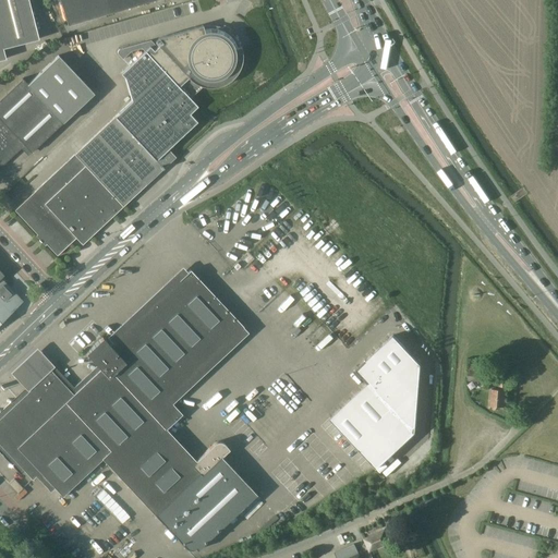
[(2,49),(38,39),(27,0),(0,0),(0,60),(5,59),(2,49)]
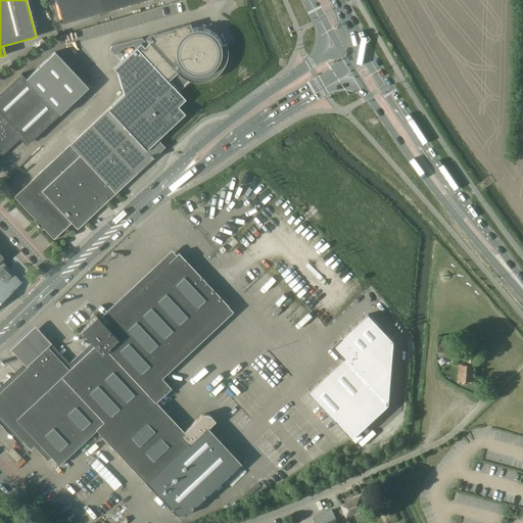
[(58,0),(66,25),(102,12),(145,0),(58,0)]
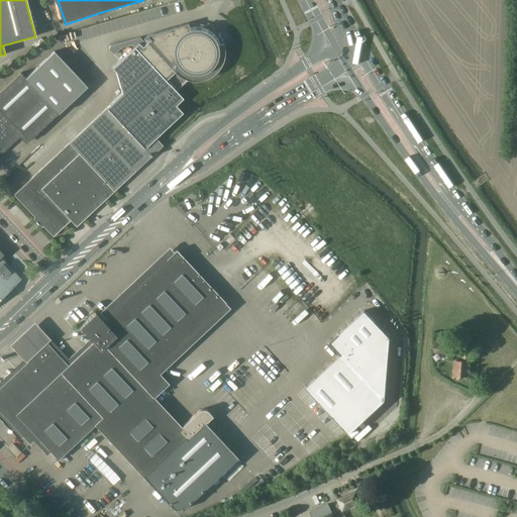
[(121,93),(106,108),(151,157),(151,156),(144,148),(183,113),(176,106),(183,99),(176,91),(188,81),(192,81),(196,81),(200,81),(203,80),(205,80),(208,78),(212,76),(214,74),(216,73),(218,71),(220,68),(222,65),(223,61),(224,58),(224,54),(224,50),(224,46),(223,43),(219,44),(217,39),(214,36),(212,33),(211,32),(212,29),(205,25),(203,28),(200,27),(195,26),(189,27),(188,23),(146,35),(149,39),(142,46),(138,42),(112,68),(115,72),(121,93)]
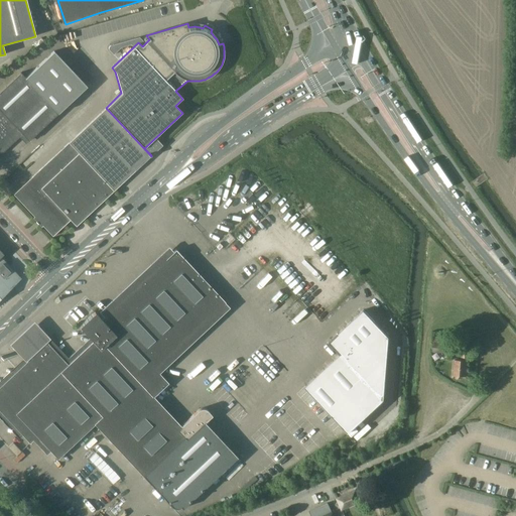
[(87,86),(54,51),(25,79),(20,73),(0,91),(0,154),(22,134),(28,141),(58,113),(87,86)]
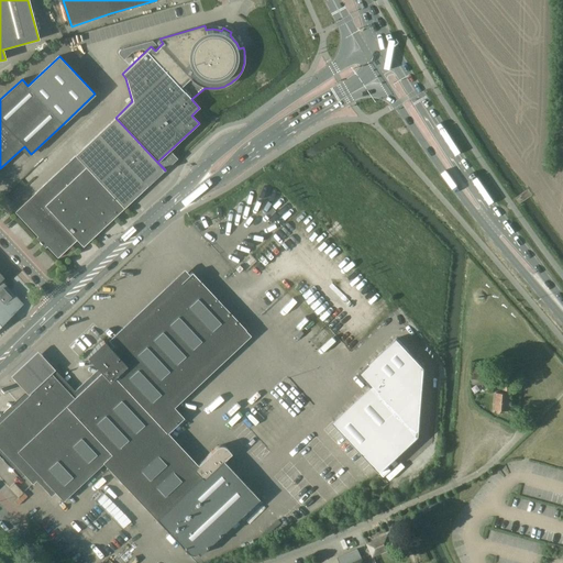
[(14,212),(57,258),(76,241),(83,247),(165,170),(116,118),(14,212)]
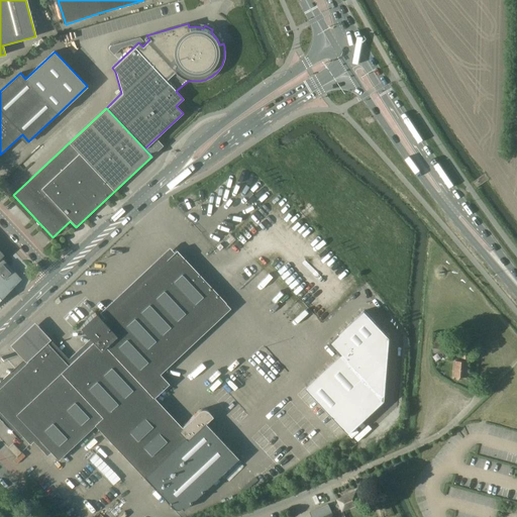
[(231,197),(251,178),(247,174),(227,193),(231,197)]
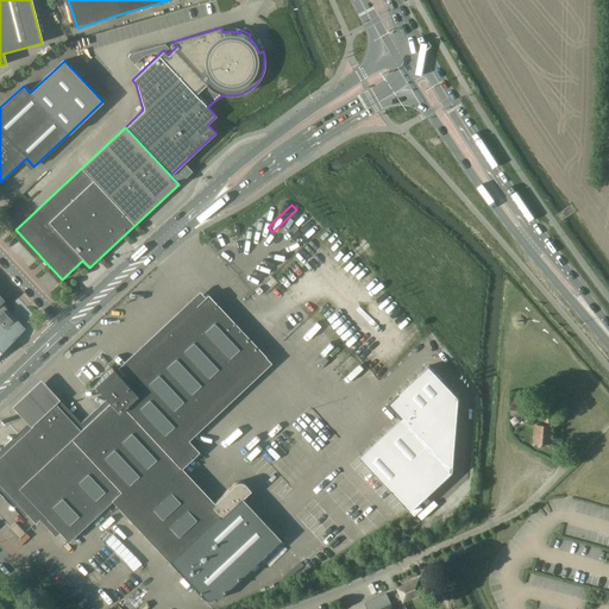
[(290,246),(313,226),(309,223),(287,243),(290,246)]
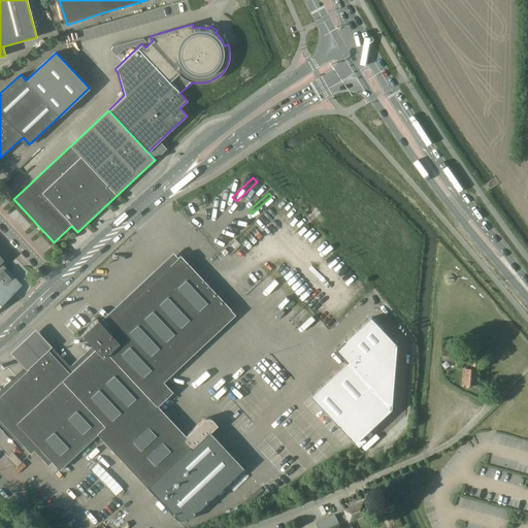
[(69,373),(47,351),(28,370),(0,395),(0,421),(30,454),(33,451),(47,465),(52,462),(59,469),(96,434),(175,519),(176,520),(177,520),(178,521),(179,521),(180,521),(182,521),(183,520),(184,520),(185,519),(187,521),(242,469),(209,433),(218,426),(210,419),(207,418),(203,419),(185,435),(157,406),(172,392),(163,382),(234,315),(230,309),(179,256),(104,327),(96,320),(80,334),(95,350),(69,373)]
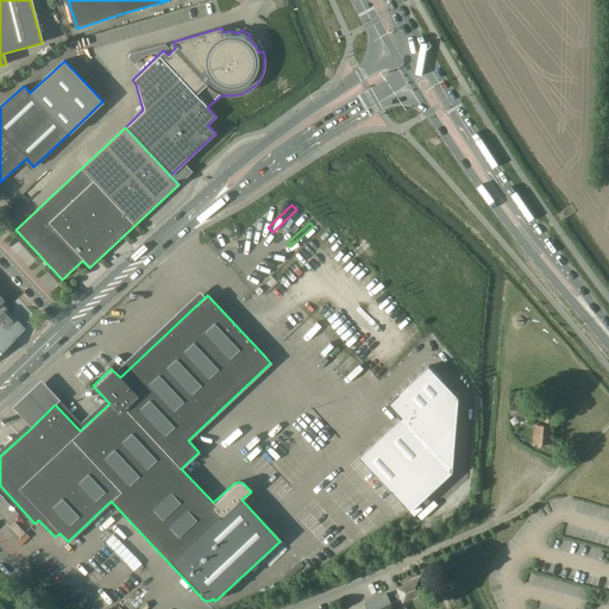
[(0,352),(25,328),(1,303),(4,300),(0,296),(0,352)]
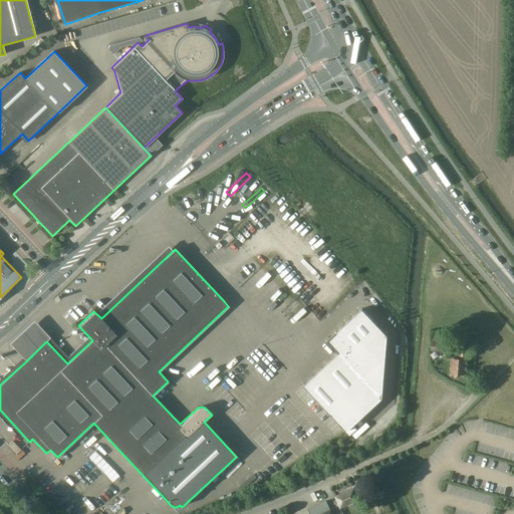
[(338,352),(304,386),(346,432),(381,399),(386,336),(361,309),(327,341),(338,352)]
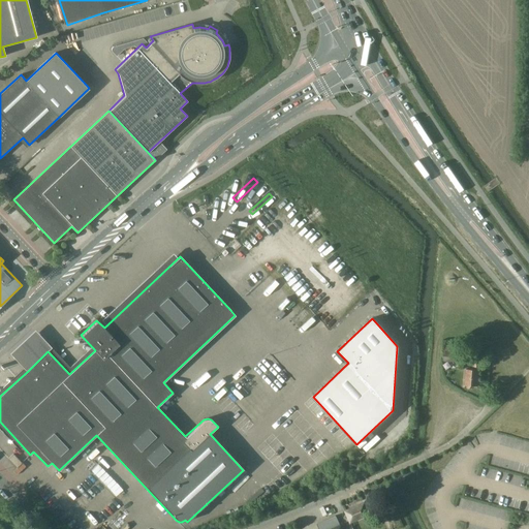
[(10,354),(28,371),(48,351),(51,349),(34,332),(10,354)]
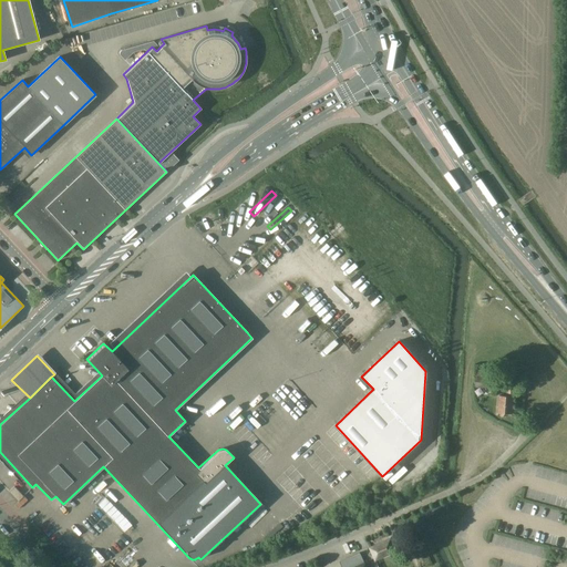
[(492,389),(493,378),(475,378),(475,388),(492,389)]
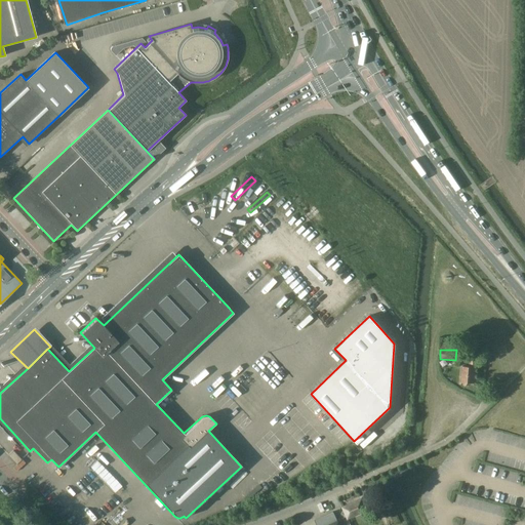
[(227,367),(235,356),(230,353),(221,364),(227,367)]
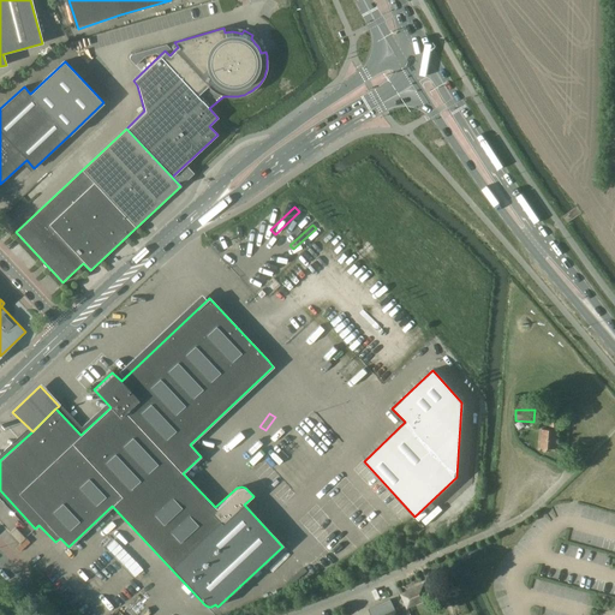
[(560,433),(561,415),(551,413),(550,429),(542,428),(541,447),(554,449),(556,433),(560,433)]
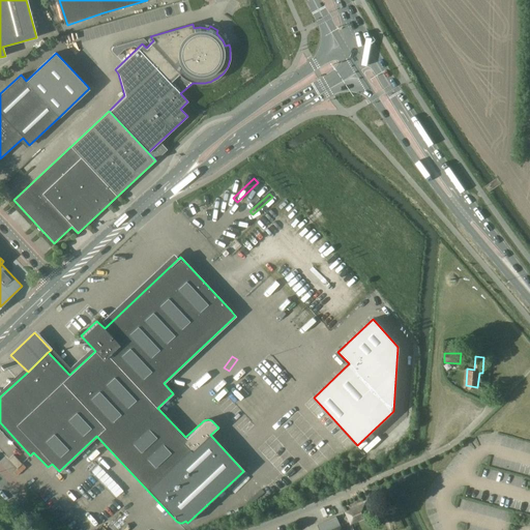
[(230,384),(244,360),(239,357),(224,381),(230,384)]
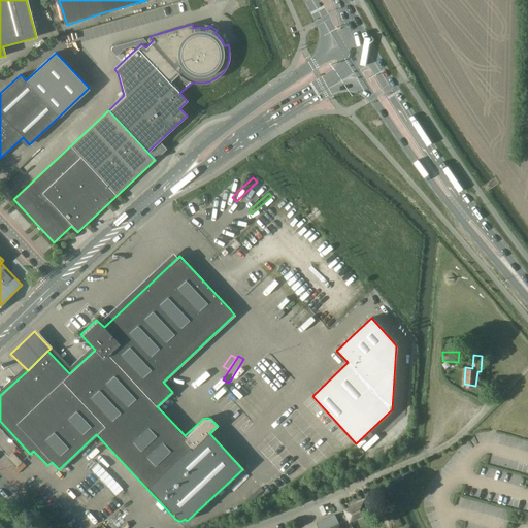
[(263,376),(268,371),(259,362),(254,367),(263,376)]
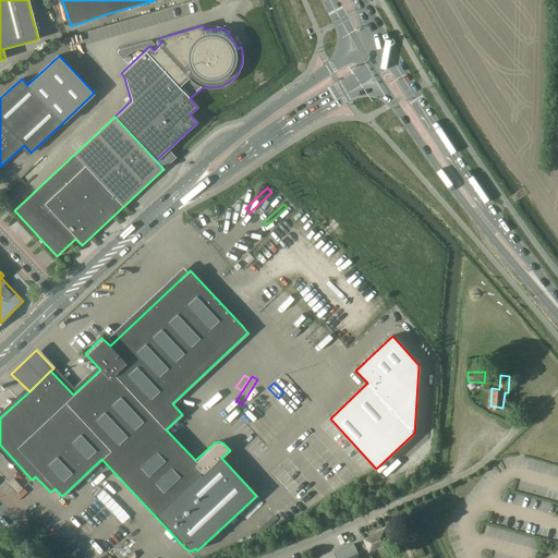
[(344,440),(336,431),(331,435),(340,445),(344,440)]
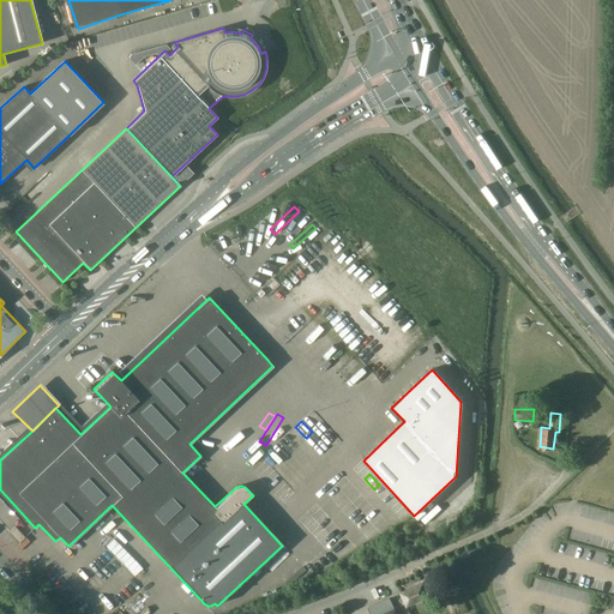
[(19,543),(25,537),(14,527),(10,533),(19,543)]
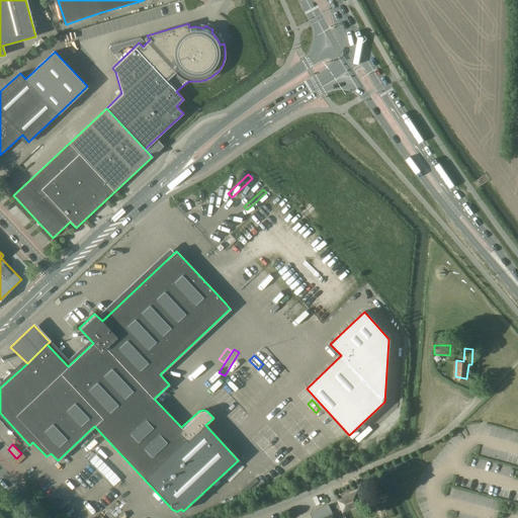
[(343,512),(361,503),(356,492),(338,501),(343,512)]
